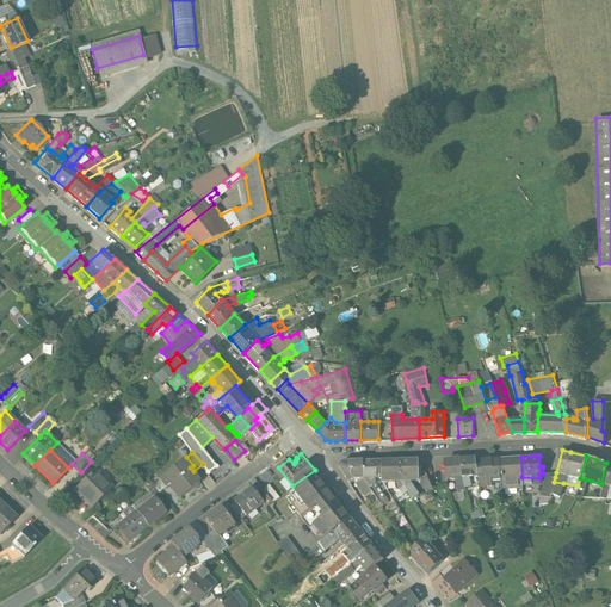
[(461,457),(445,459),(448,476),(455,476),(460,491),(466,490),(466,488),(462,475),(461,457)]
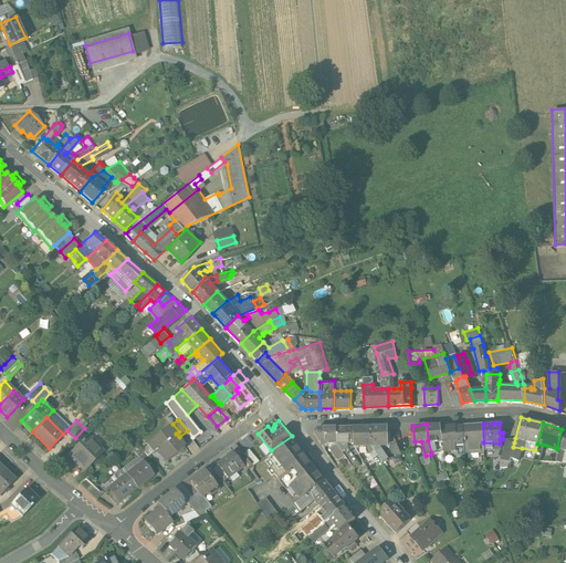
[(440,424),(427,424),(428,440),(431,452),(437,450),(435,441),(442,440),(440,427),(440,424)]
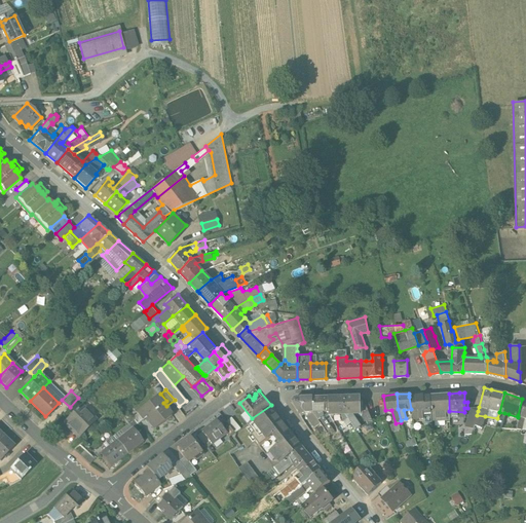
[(449,394),(430,396),(431,416),(449,415),(449,411),(449,394)]
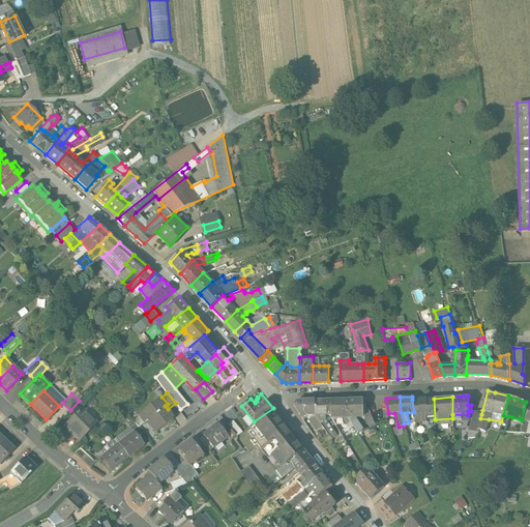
[(348,398),(330,399),(330,416),(344,415),(346,422),(350,428),(354,425),(348,415),(348,398)]
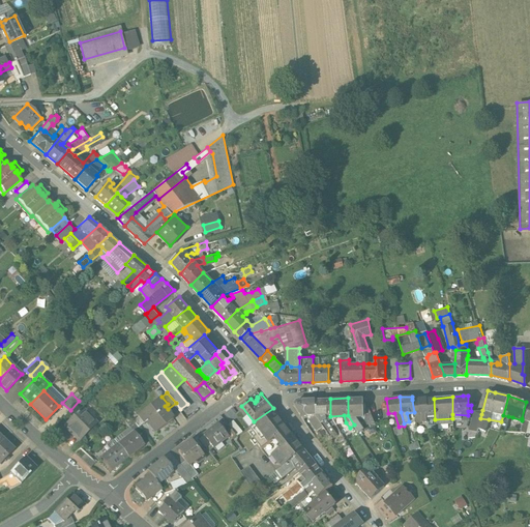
[(363,398),(348,398),(348,415),(354,425),(358,431),(363,428),(359,422),(355,417),(355,415),(363,414),(363,398)]
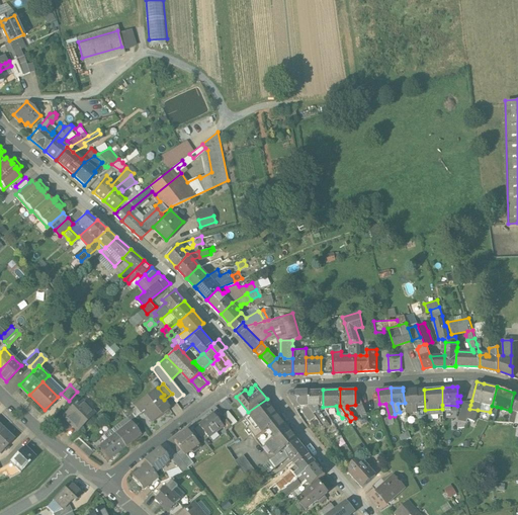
[(417,390),(417,389),(409,389),(409,391),(403,391),(405,403),(406,412),(418,411),(418,415),(425,414),(425,410),(424,390),(417,390)]
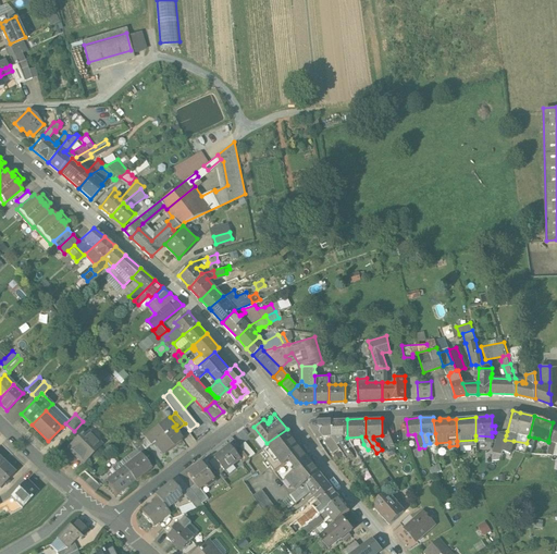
[(168,419),(145,436),(151,444),(155,442),(162,452),(182,436),(176,430),(173,427),(168,419)]
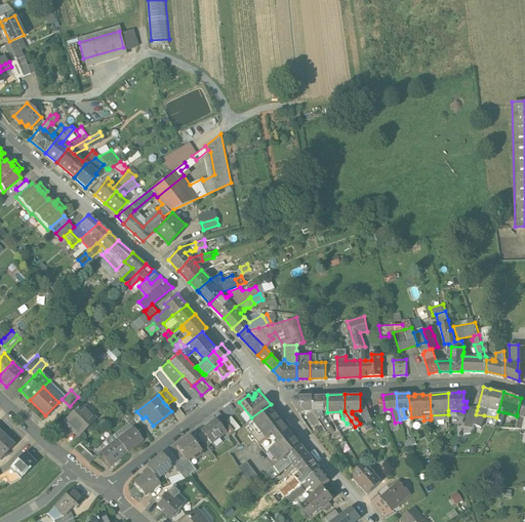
[(312,395),(292,396),(291,399),(299,413),(301,412),(301,411),(308,411),(306,413),(314,426),(319,422),(312,410),(312,395)]
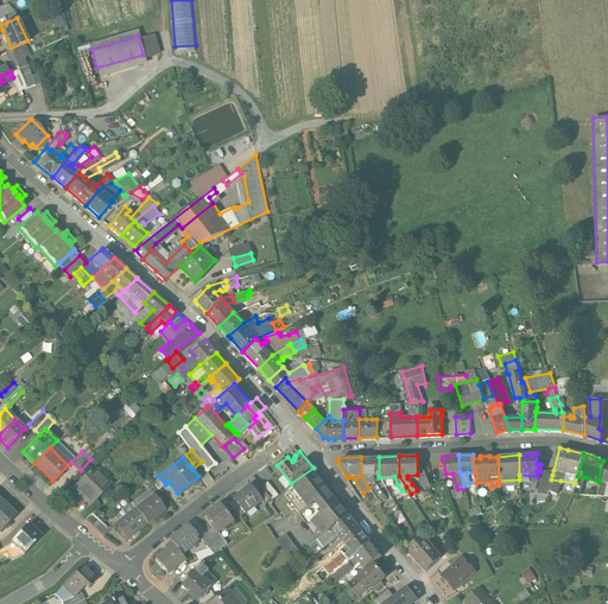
[(379,457),(361,457),(361,475),(369,488),(380,502),(387,497),(380,488),(384,484),(379,477),(379,457)]
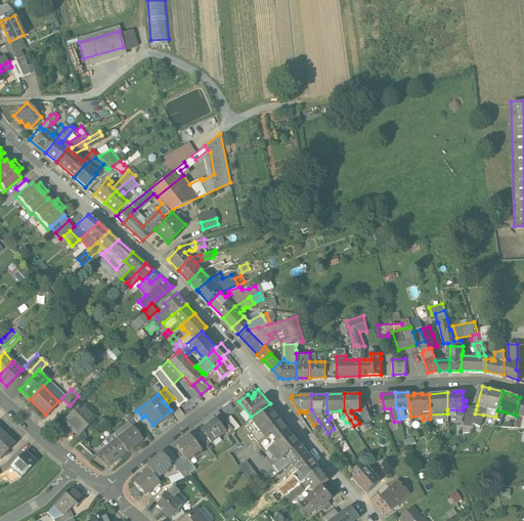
[(81,403),(62,421),(77,435),(94,418),(81,403)]
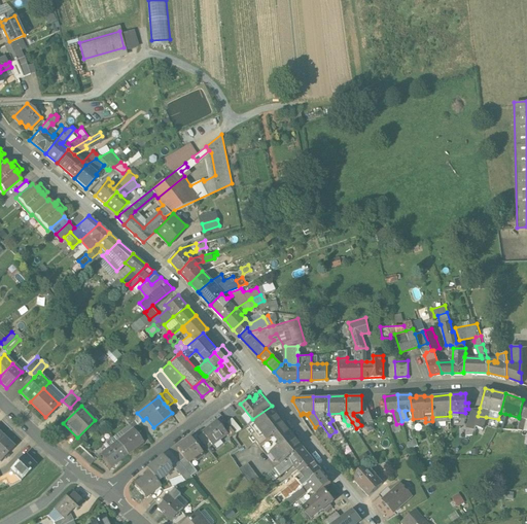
[(252,419),(248,423),(254,431),(251,433),(259,445),(274,433),(273,431),(279,427),(275,423),(281,418),(272,406),(252,419)]
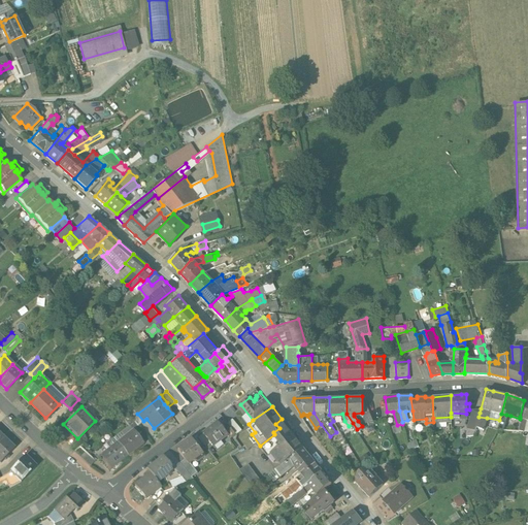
[(481,408),(471,408),(469,420),(477,422),(479,417),(480,413),(481,408)]
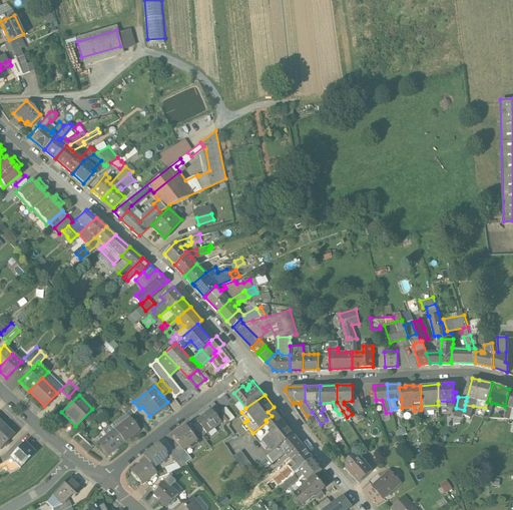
[(492,403),(487,402),(485,408),(483,416),(488,416),(492,403)]
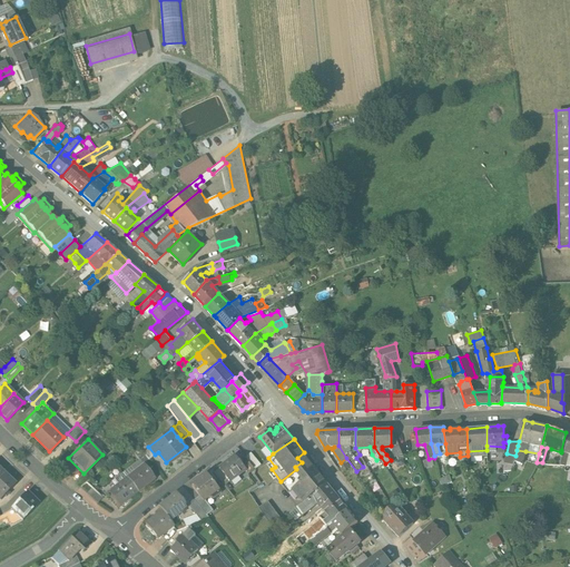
[(147,457),(139,448),(135,451),(141,461),(147,457)]
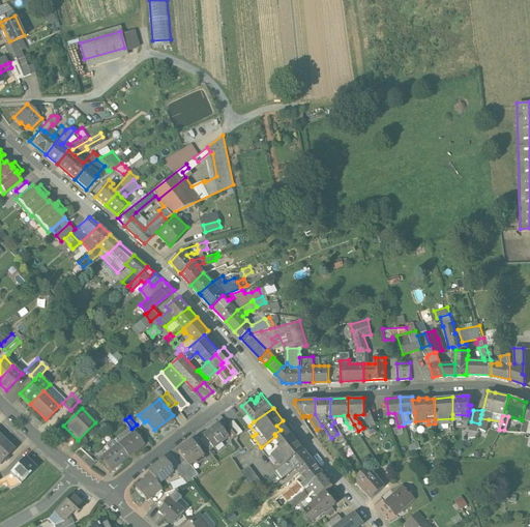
[(522,420),(512,417),(511,421),(516,422),(516,423),(514,431),(520,431),(522,420)]
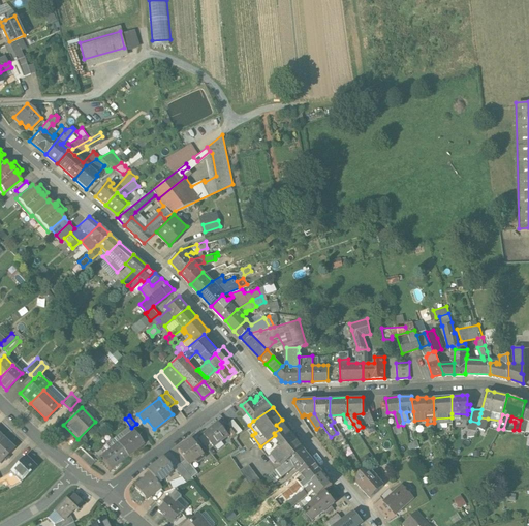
[(488,419),(479,418),(478,423),(476,427),(484,430),(488,419)]
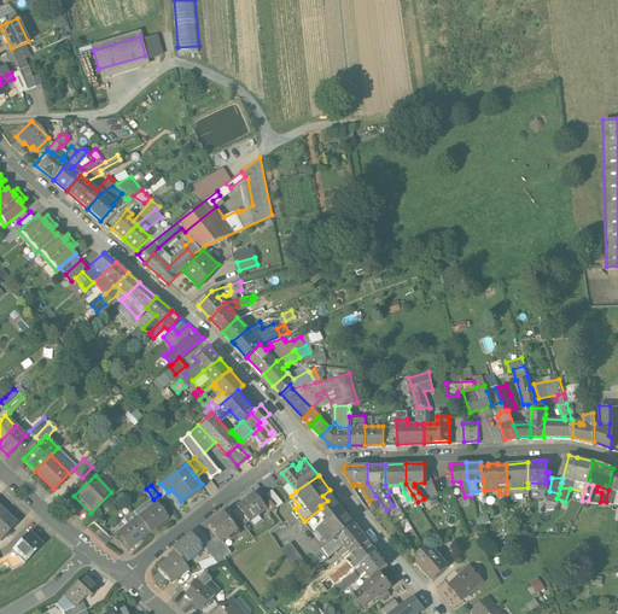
[(617,489),(608,487),(608,490),(606,502),(617,502),(617,489)]
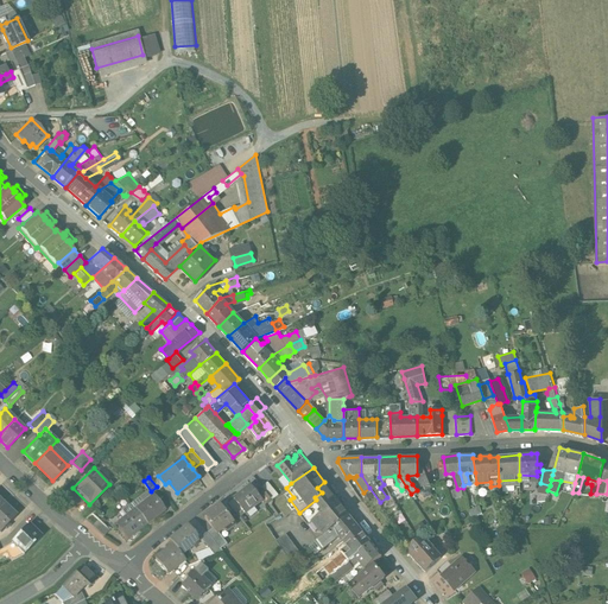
[(278,493),(268,481),(263,485),(272,497),(278,493)]
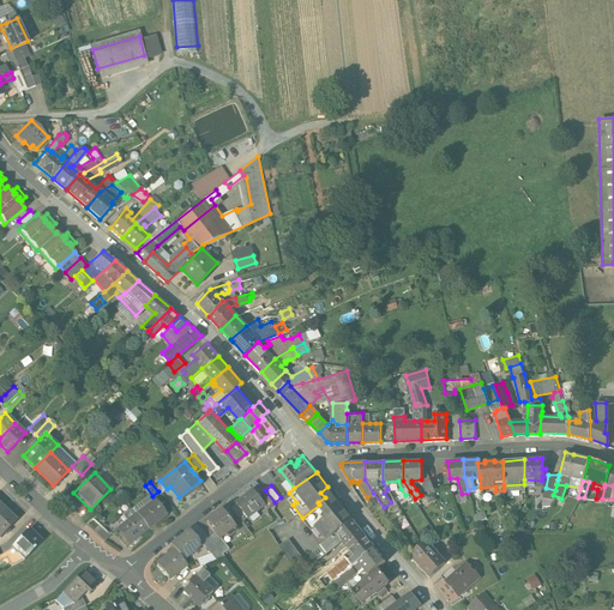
[(351,518),(327,487),(320,493),(325,497),(318,502),(319,505),(323,508),(321,509),(326,517),(314,526),(325,539),(351,518)]
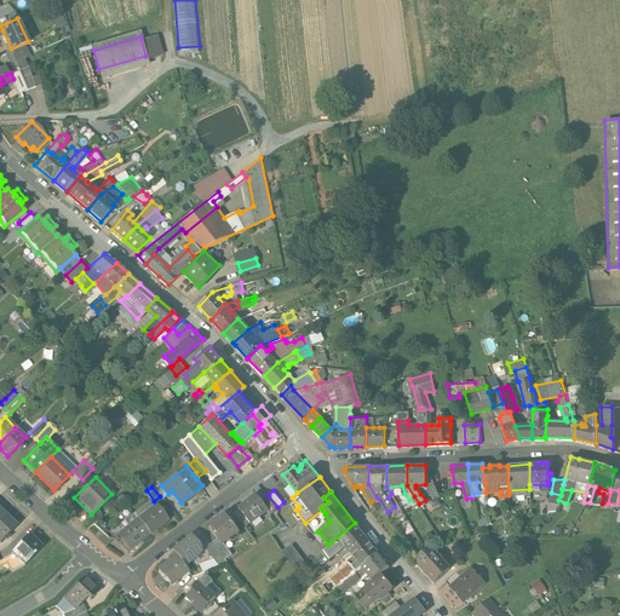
[(256,493),(239,506),(247,518),(250,520),(259,513),(259,514),(268,508),(256,493)]
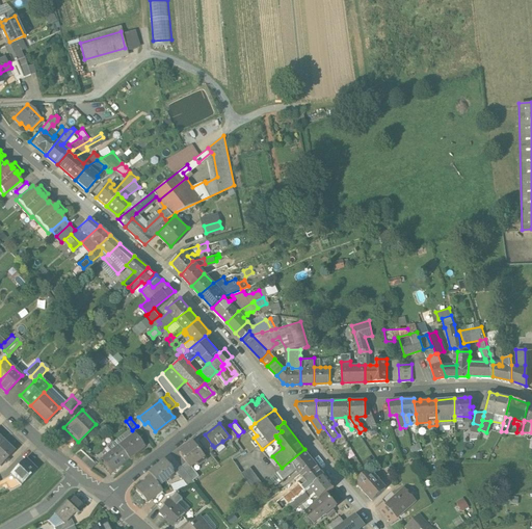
[(481,425),(473,423),(471,431),(469,440),(477,438),(479,429),(481,425)]
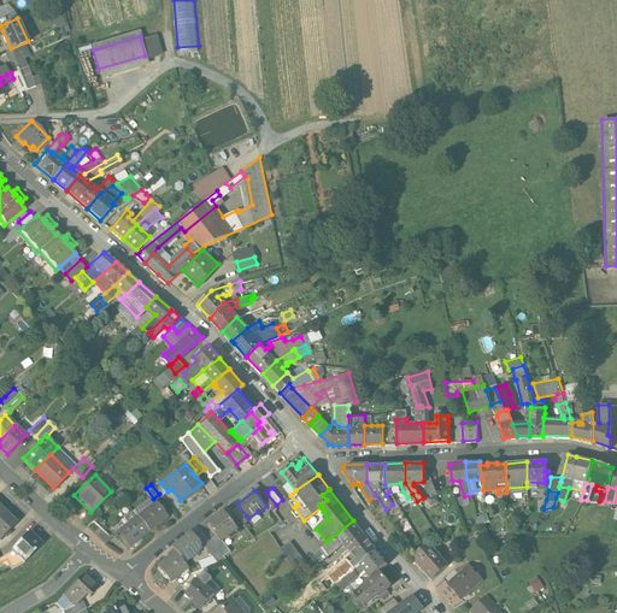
[(156,501),(136,516),(148,530),(168,516),(156,501)]
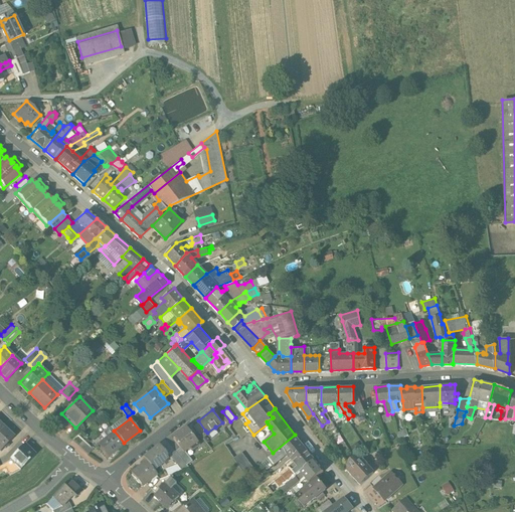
[(205,431),(198,420),(193,423),(201,434),(205,431)]
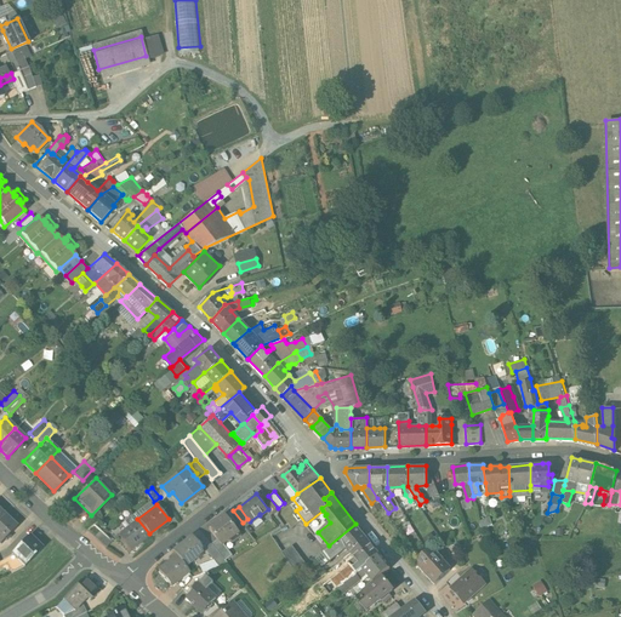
[(323,510),(306,524),(314,535),(318,532),(330,523),(325,515),(326,514),(323,510)]
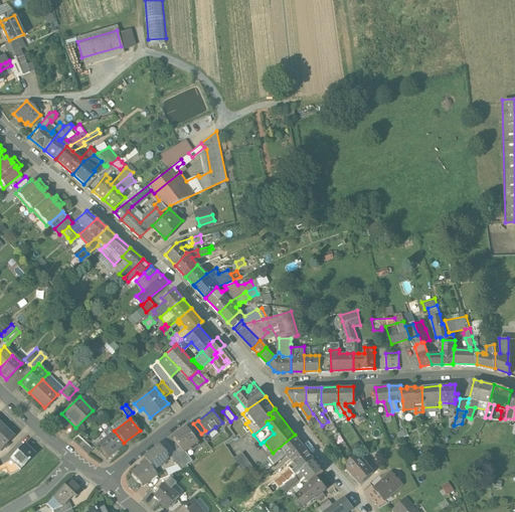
[(3,427),(0,430),(0,449),(2,450),(14,437),(3,427)]
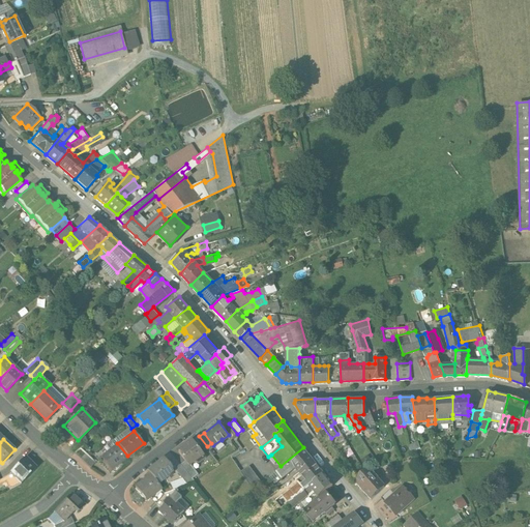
[(193,439),(178,449),(185,460),(189,464),(190,463),(196,459),(198,462),(205,456),(193,439)]
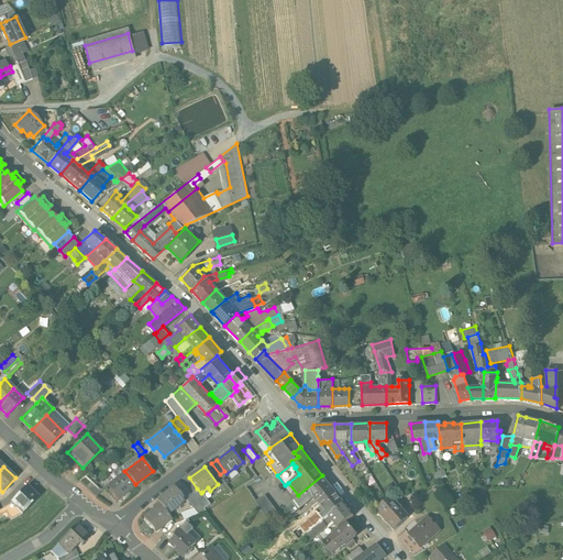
[(443,469),(434,473),(437,480),(446,475),(443,469)]
